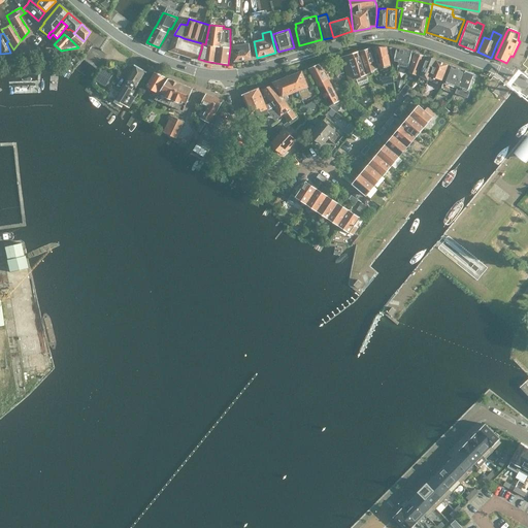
[(75,34),(70,39),(78,47),(84,41),(75,34)]
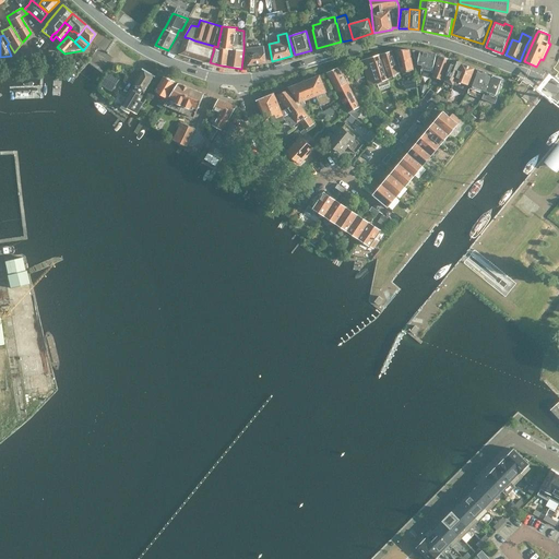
[(185,37),(179,55),(209,63),(209,62),(210,62),(214,49),(213,49),(214,46),(194,40),(190,38),(185,37)]
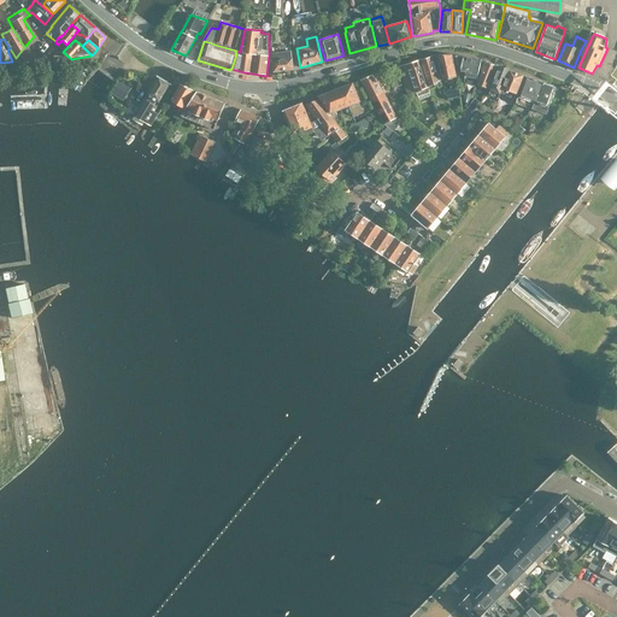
[(271,50),(272,54),(274,72),(293,69),(291,52),(286,52),(286,47),(282,46),(278,47),(277,48),(271,50)]
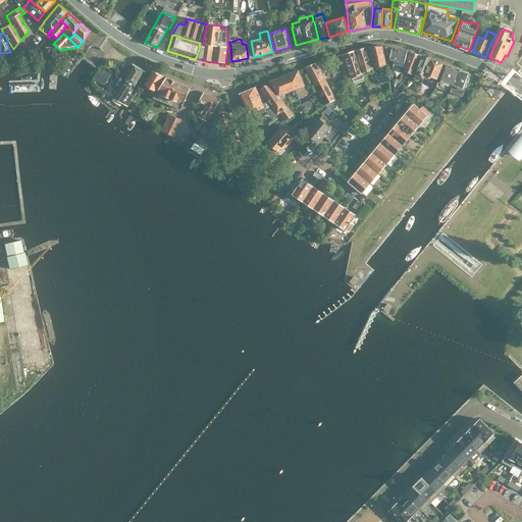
[(382,46),(370,47),(374,67),(375,68),(375,67),(385,65),(386,65),(386,64),(382,46)]
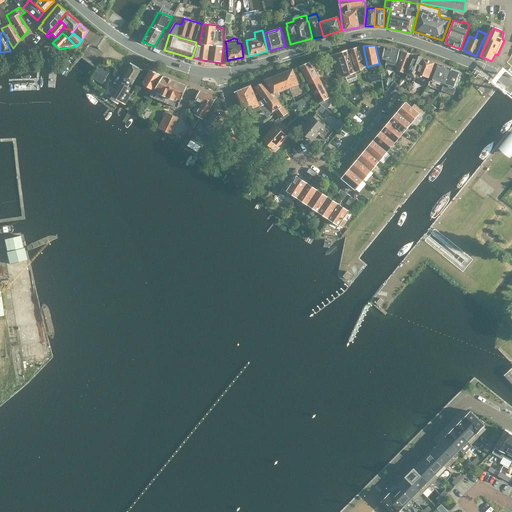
[(382,58),(387,59),(386,64),(396,67),(399,50),(384,47),(378,46),(380,54),(383,55),(382,58)]
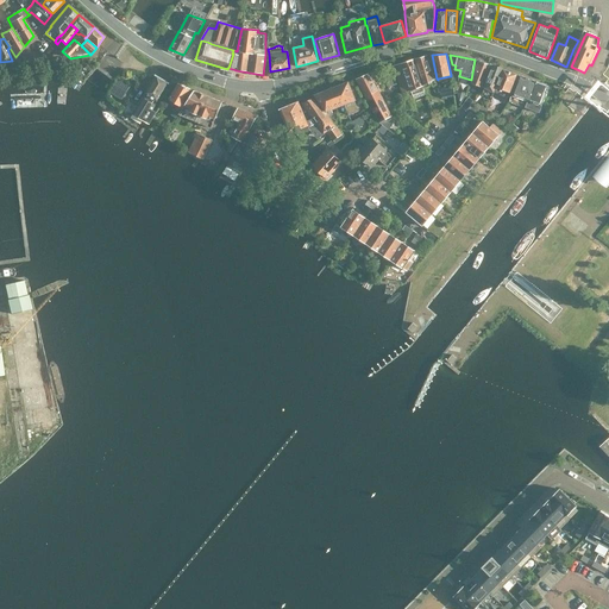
[(427,56),(414,58),(424,86),(431,82),(432,87),(437,85),(435,80),(427,56)]
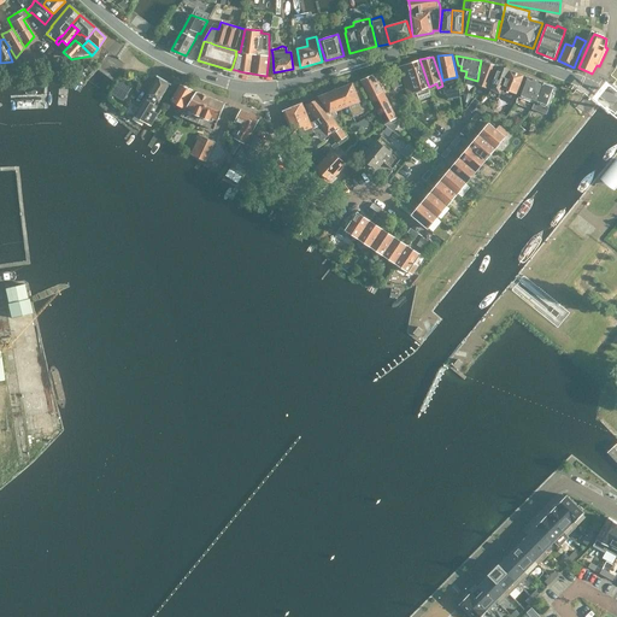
[(419,59),(399,66),(409,95),(418,92),(422,100),(432,95),(429,87),(419,59)]
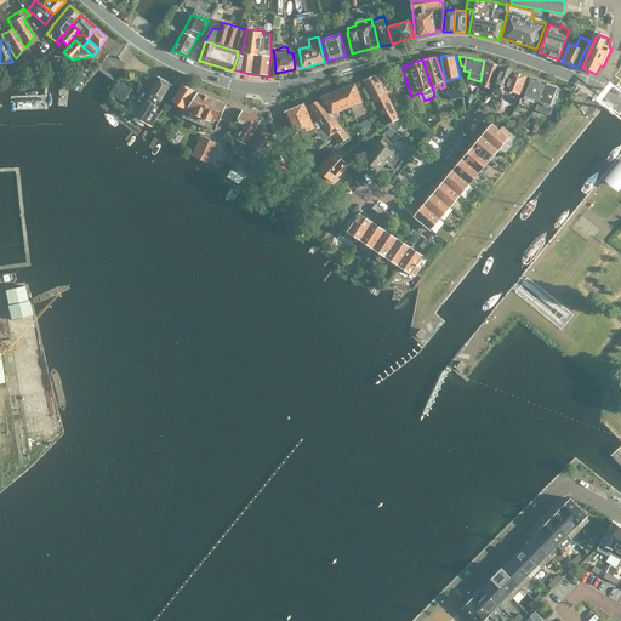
[(484,72),(485,72),(480,85),(491,90),(501,67),(488,62),(484,72)]
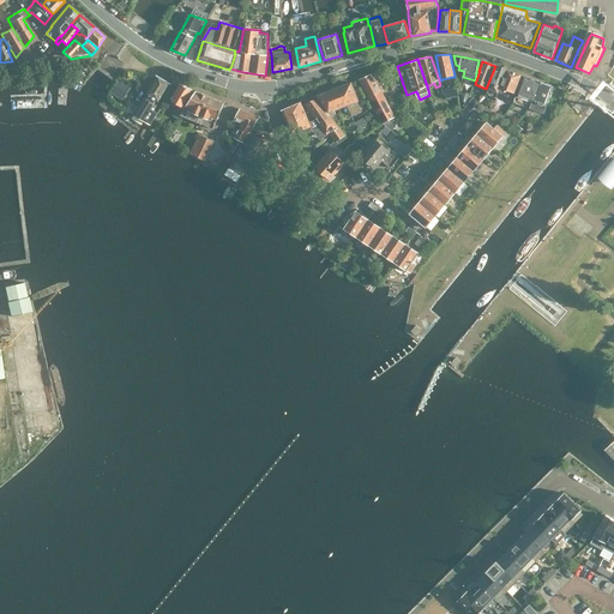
[(498,66),(488,89),(487,92),(497,97),(498,94),(500,89),(500,88),(507,70),(500,67),(498,66)]
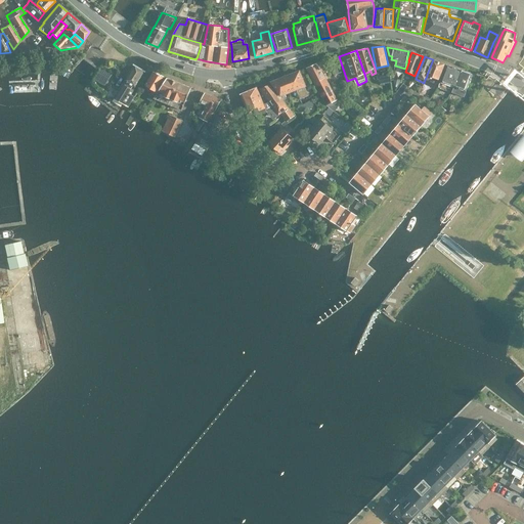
[(427,75),(427,76),(425,80),(426,80),(424,84),(435,89),(437,85),(439,80),(445,63),(433,59),(427,75)]
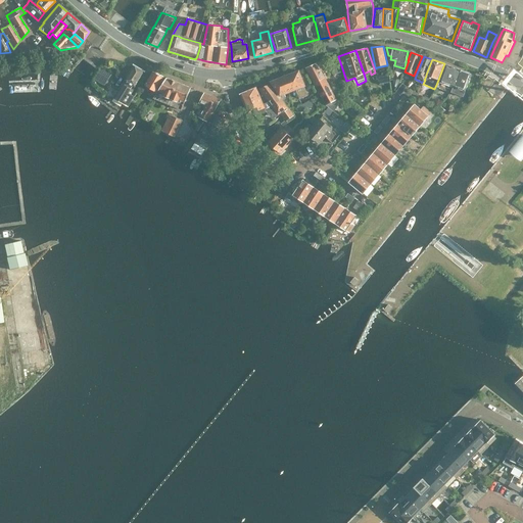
[(335,61),(330,63),(333,69),(335,75),(340,73),(338,67),(335,61)]
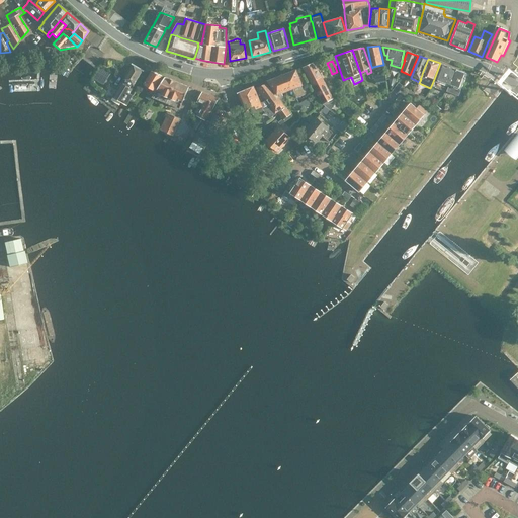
[(314,63),(303,67),(323,105),(323,104),(330,110),(333,107),(335,102),(333,99),(314,63)]
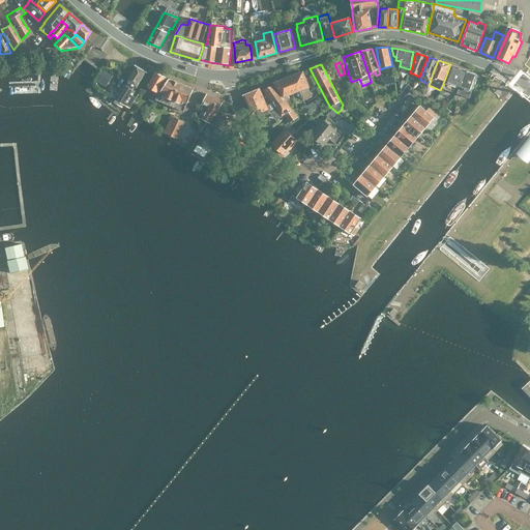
[(136,65),(125,82),(128,84),(137,89),(147,72),(136,65)]
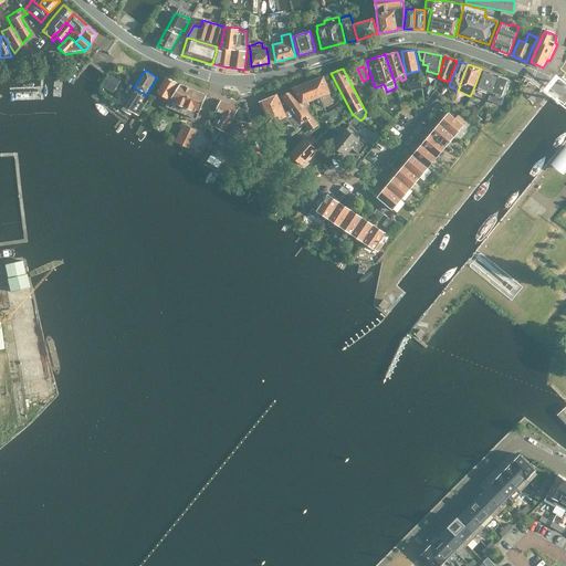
[(500,76),(482,70),(474,88),(473,94),(489,101),(491,95),(493,95),(500,76)]
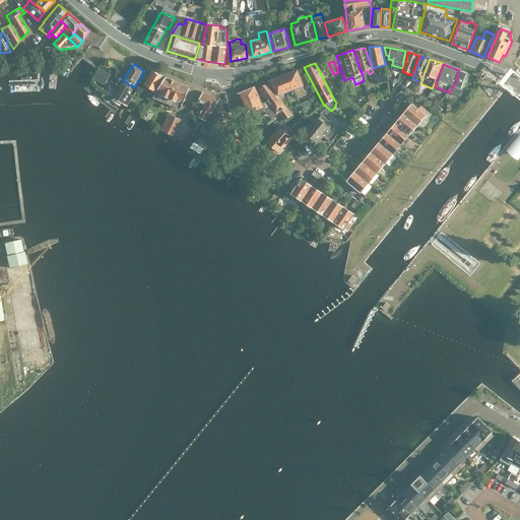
[(93,78),(104,85),(111,74),(101,67),(93,78)]
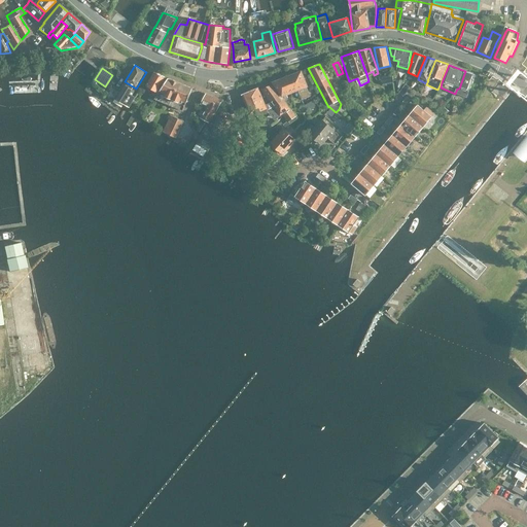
[(302,71),(292,74),(299,91),(300,95),(302,100),(310,97),(307,88),(308,88),(304,76),(302,71)]
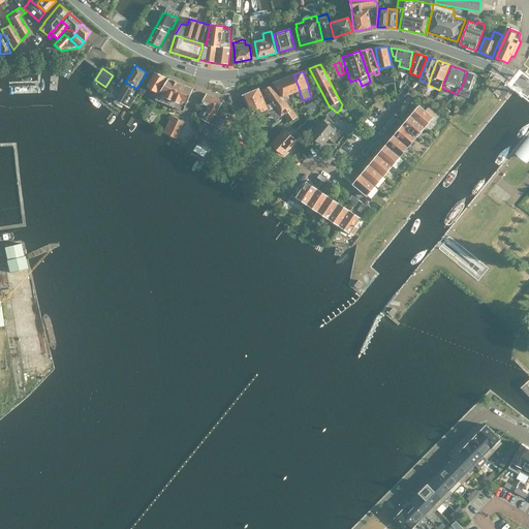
[(467,71),(461,89),(459,89),(457,94),(468,99),(476,76),(477,75),(467,71)]
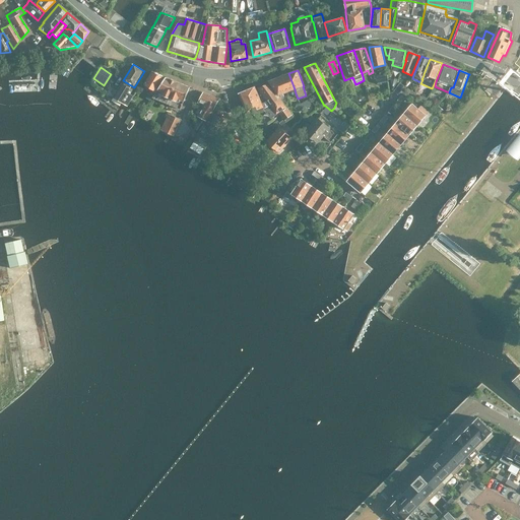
[(151,71),(143,84),(151,89),(147,96),(148,96),(152,99),(156,92),(157,90),(166,77),(151,71)]
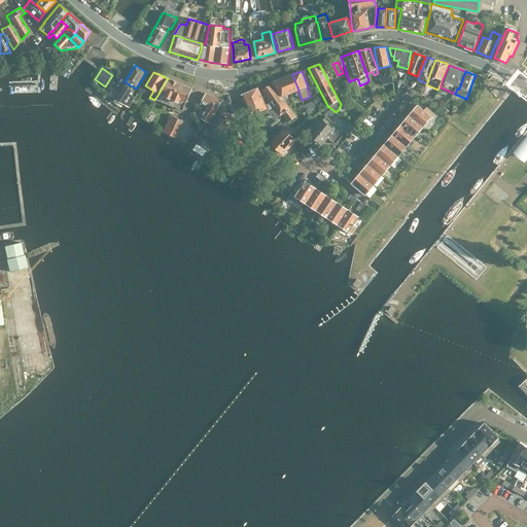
[(292,74),(283,78),(289,95),(299,91),(292,74)]
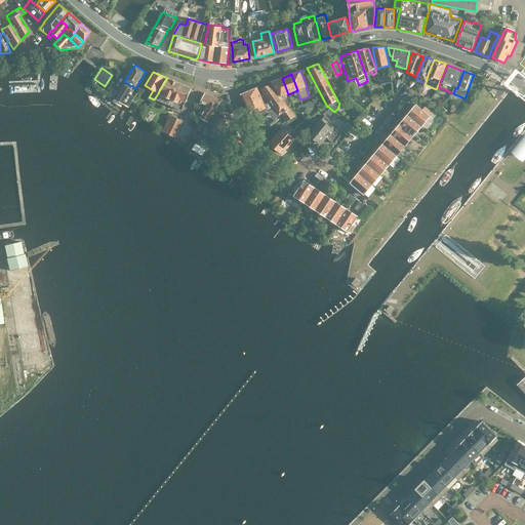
[(392,83),(391,74),(379,76),(380,84),(392,83)]
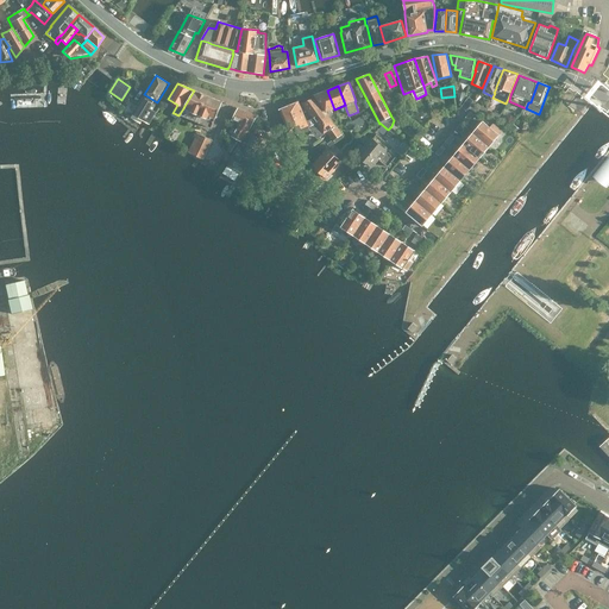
[(183,108),(179,115),(198,123),(208,95),(194,89),(194,90),(184,106),(183,108)]
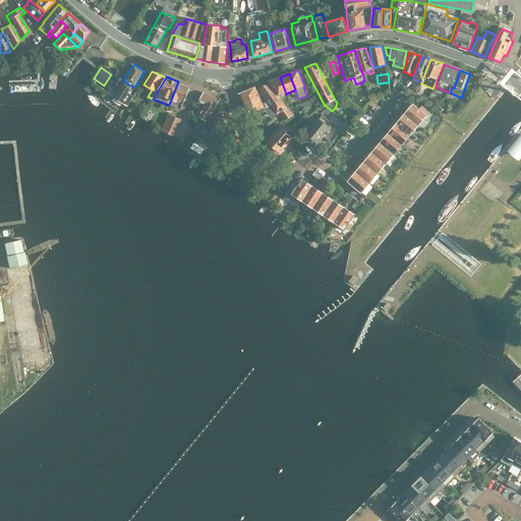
[(269,81),(270,83),(279,97),(279,96),(282,100),(284,99),(285,98),(284,95),(286,94),(280,77),(269,81)]
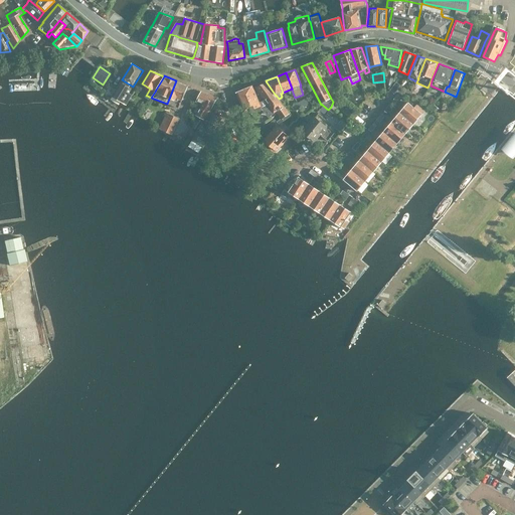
[(176,80),(167,104),(179,109),(182,101),(188,86),(176,80)]
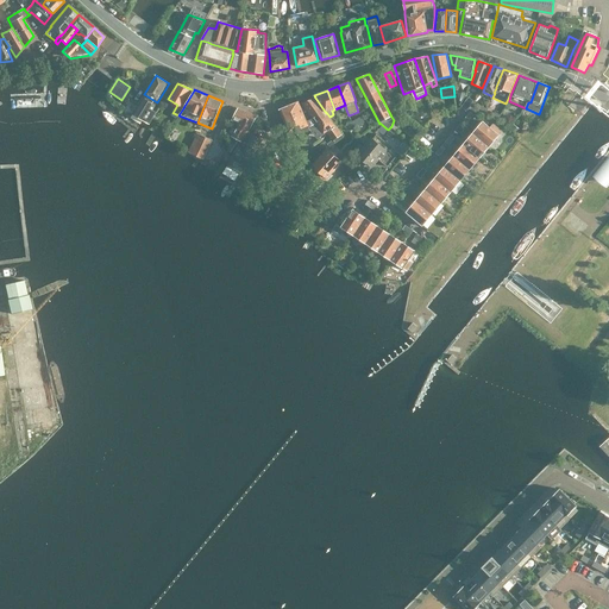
[(148,96),(146,99),(143,96),(132,114),(149,125),(156,113),(152,111),(156,105),(157,102),(148,96)]
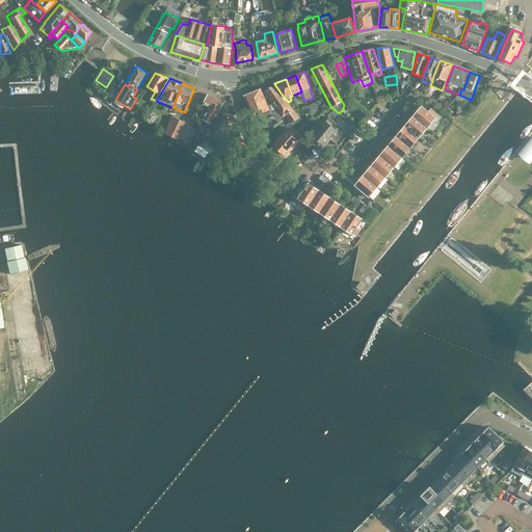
[(263,90),(262,91),(269,110),(271,114),(278,111),(283,117),(285,115),(290,122),(285,126),(287,129),(292,126),(294,124),(300,120),(298,117),(299,117),(294,111),(291,106),(288,102),(285,98),(285,99),(275,85),(263,90)]
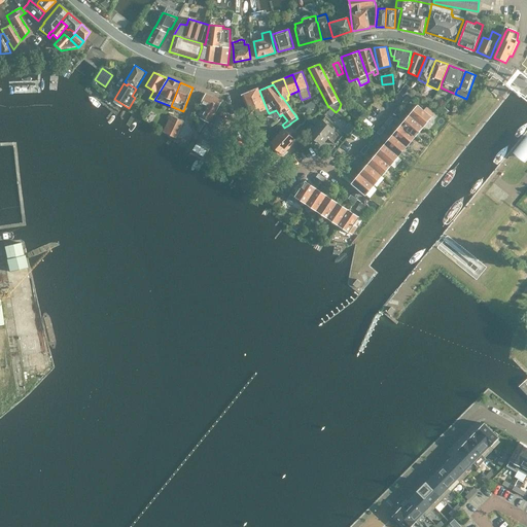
[(406,84),(399,93),(403,96),(408,91),(410,88),(406,84)]
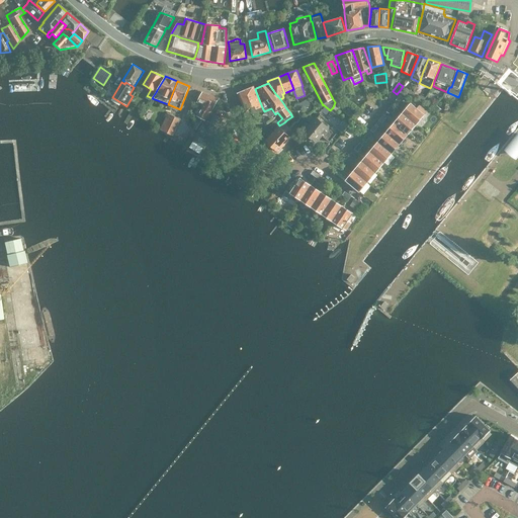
[(254,86),(238,93),(246,114),(252,111),(253,115),(264,111),(262,107),(255,89),(254,86)]
